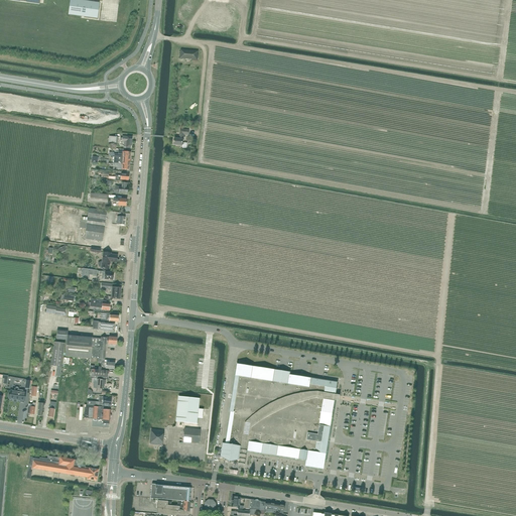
[(97,18),(99,3),(78,0),(70,0),(69,14),(97,18)]
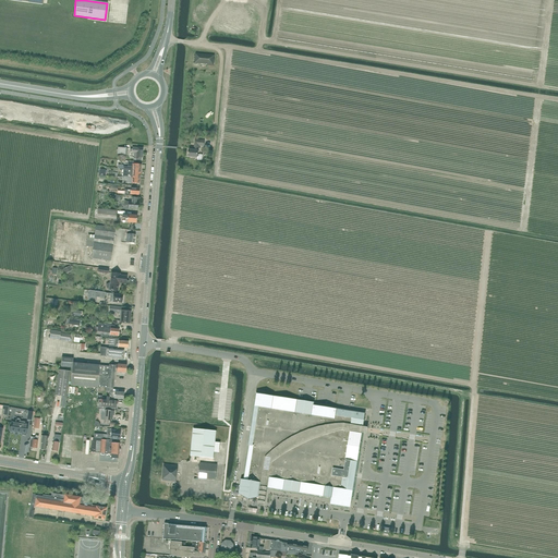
[(214,56),(195,53),(195,63),(207,64),(207,65),(214,67),(214,56)]
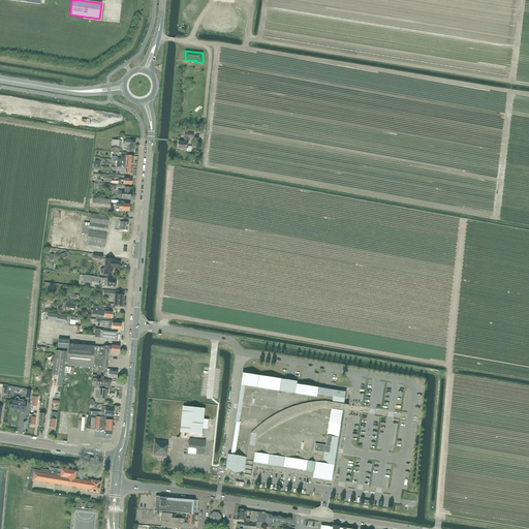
[(193,137),(193,133),(185,132),(184,142),(179,142),(179,149),(187,150),(187,152),(191,152),(192,147),(187,147),(188,143),(189,143),(189,137),(193,137)]
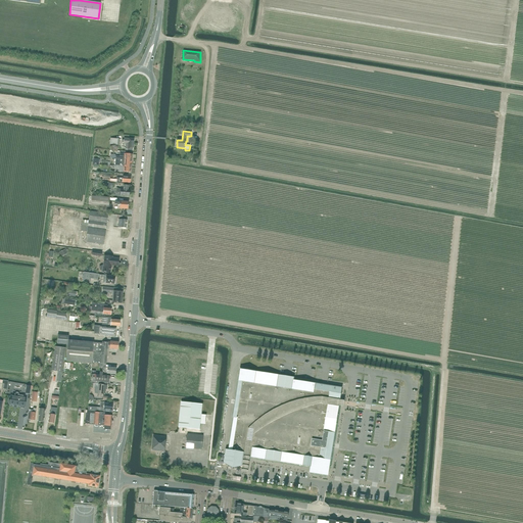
[(133,150),(134,139),(124,138),(124,140),(122,140),(122,143),(124,143),(124,144),(126,144),(125,149),(133,150)]
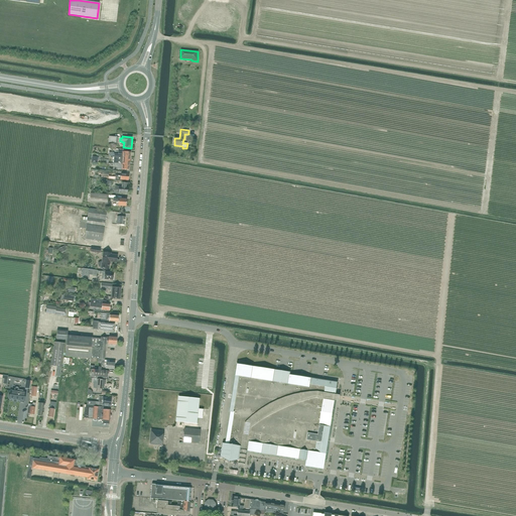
[(126,182),(125,182),(122,182),(122,186),(116,186),(115,189),(119,189),(118,192),(127,194),(127,187),(126,187),(126,182)]
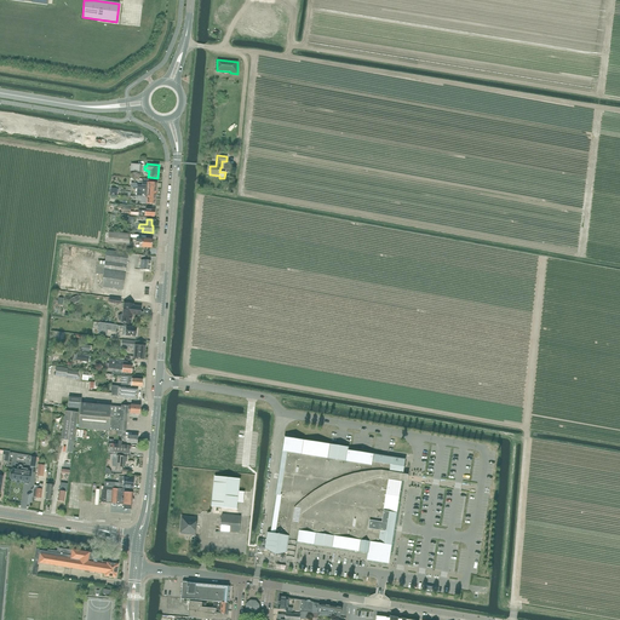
[(128,246),(130,234),(109,231),(109,233),(105,233),(105,244),(108,244),(128,246)]
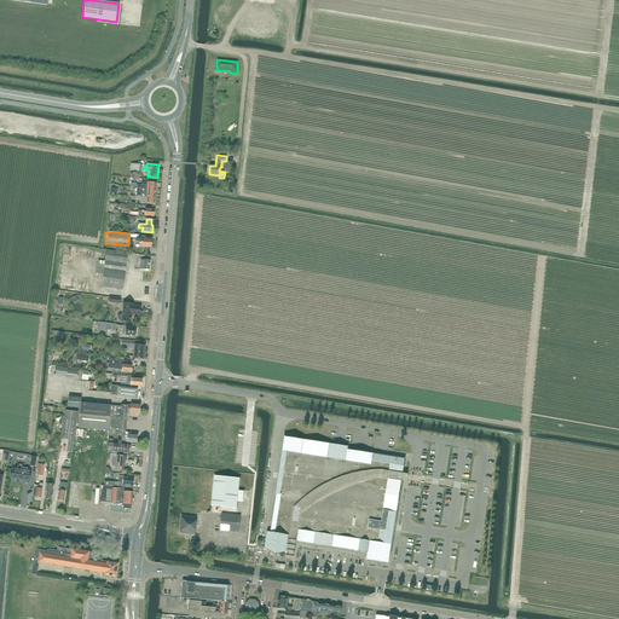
[(123,290),(128,253),(106,250),(105,261),(98,260),(97,267),(104,268),(102,287),(123,290)]
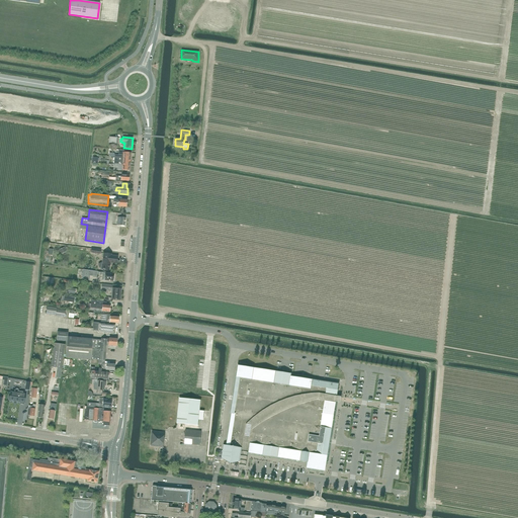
[(124,226),(125,218),(117,218),(116,226),(124,226)]
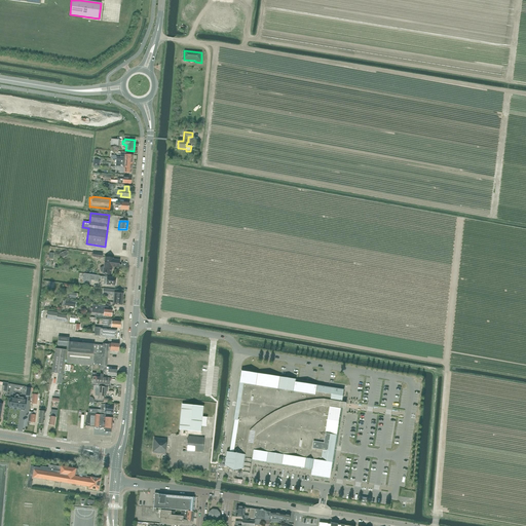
[(113,260),(113,258),(105,257),(104,267),(103,267),(102,267),(101,268),(100,269),(100,270),(101,271),(102,272),(103,272),(103,273),(111,274),(112,267),(118,267),(120,267),(120,265),(119,264),(119,260),(113,260)]
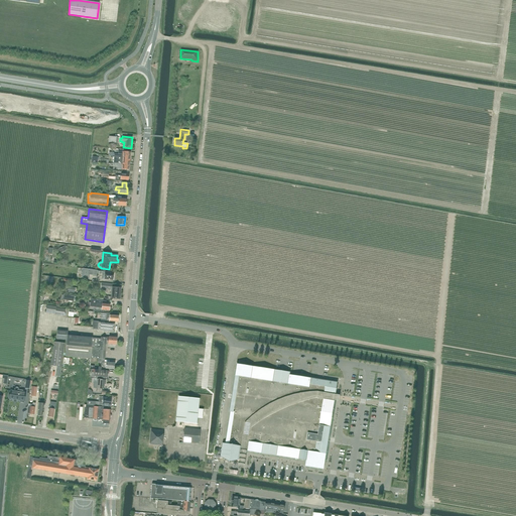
[(102,271),(88,269),(83,269),(82,278),(89,279),(89,275),(96,276),(97,273),(102,273),(102,277),(105,277),(104,279),(112,280),(113,273),(105,272),(102,272),(102,271)]
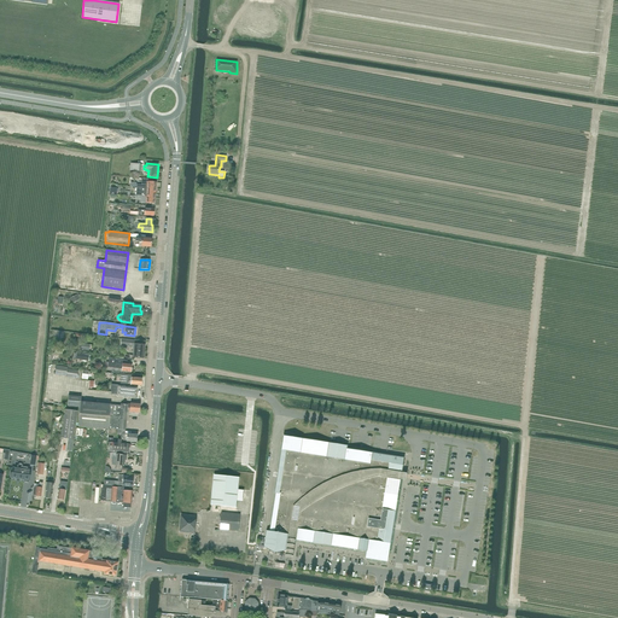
[(134,344),(134,340),(121,339),(121,345),(134,347),(133,357),(144,359),(145,345),(134,344)]
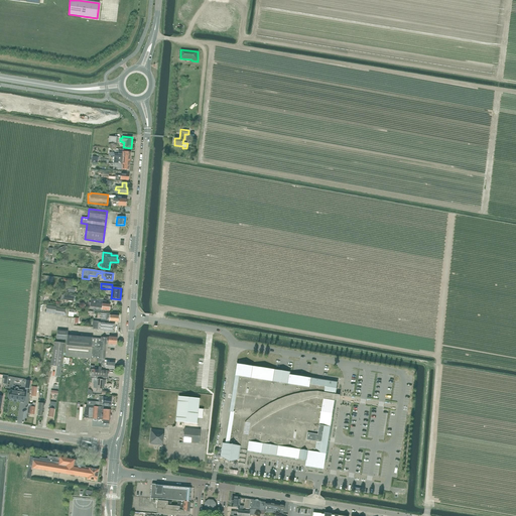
[(91,299),(90,306),(102,308),(102,309),(109,310),(109,309),(110,309),(110,307),(110,304),(106,304),(106,301),(103,300),(91,299)]
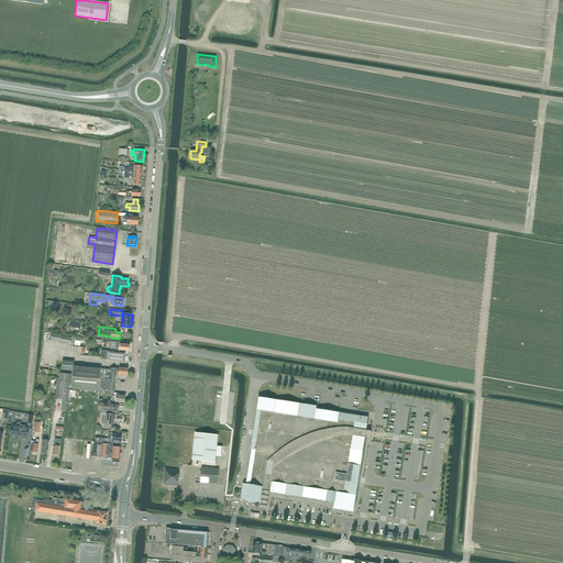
[(62,337),(62,334),(52,333),(50,342),(70,344),(72,338),(62,337)]
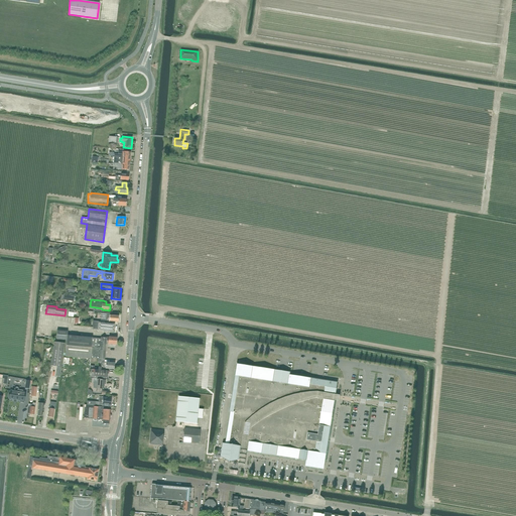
[(110,313),(109,313),(101,312),(101,320),(118,321),(118,316),(110,315),(110,313)]
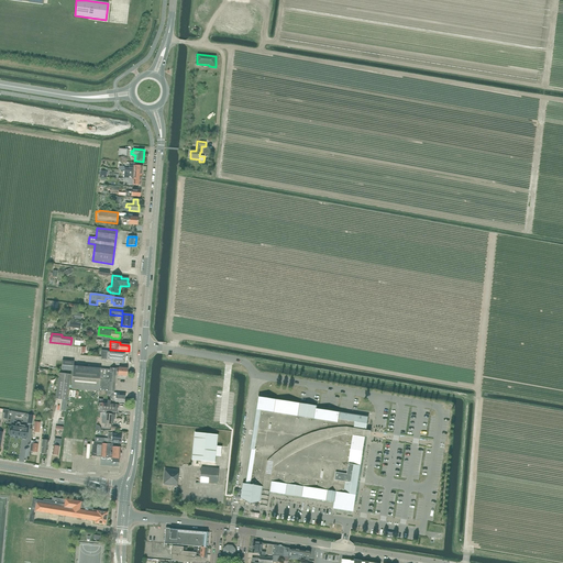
[(125,353),(124,352),(108,351),(108,352),(107,360),(107,361),(107,362),(123,363),(124,363),(125,353)]
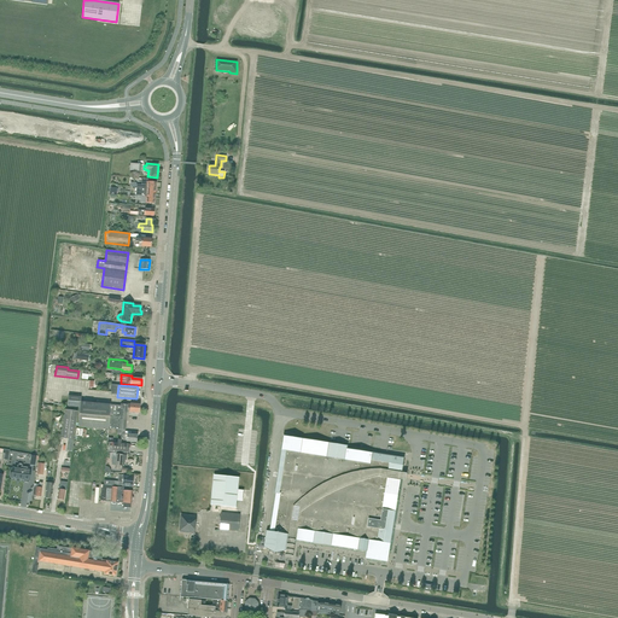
[(124,430),(126,430),(127,415),(127,412),(127,408),(129,408),(129,412),(139,413),(140,404),(130,404),(127,403),(127,404),(121,403),(121,406),(81,402),(81,397),(69,396),(68,406),(80,407),(77,427),(109,430),(109,429),(118,430),(124,430)]
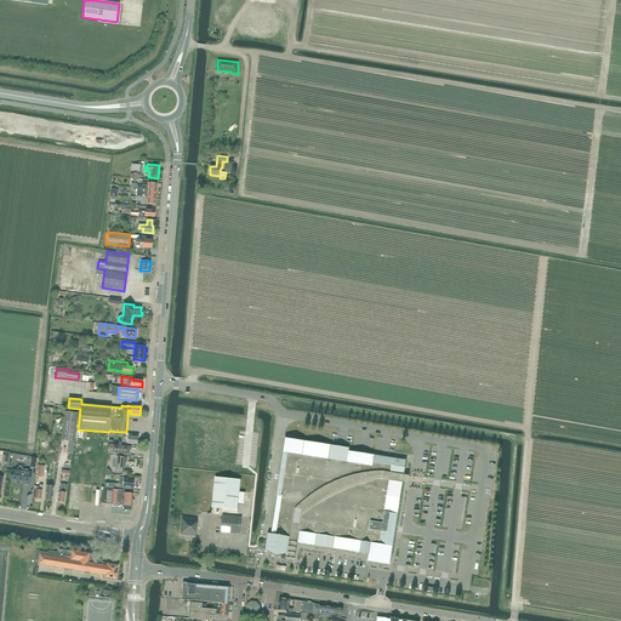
[(72,454),(78,414),(66,411),(62,440),(68,442),(67,453),(72,454)]
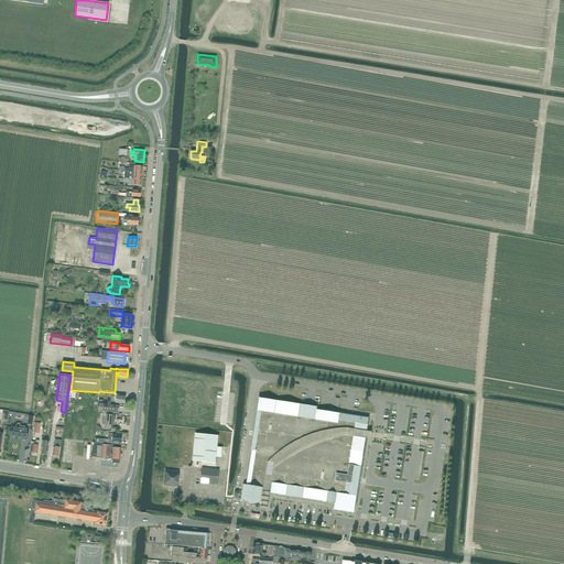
[(114,392),(108,392),(107,396),(112,396),(111,402),(125,403),(125,397),(114,396),(114,392)]
